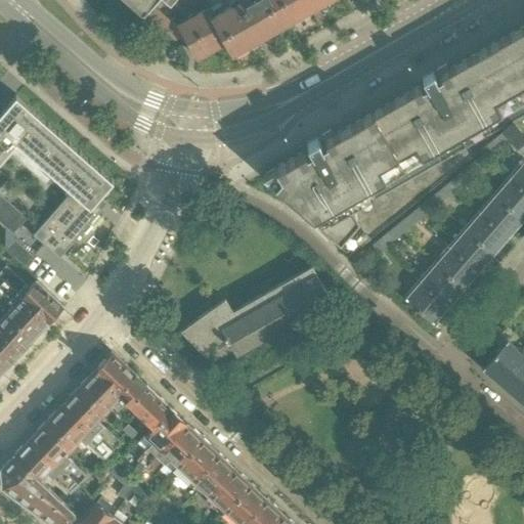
[(129,0),(142,10),(141,11),(143,12),(144,11),(154,0),(129,0)]
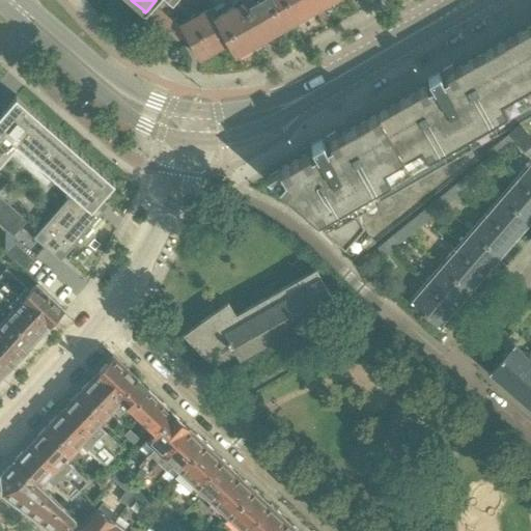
[(277,0),(245,0),(242,2),(262,38),(290,23),(277,0)]
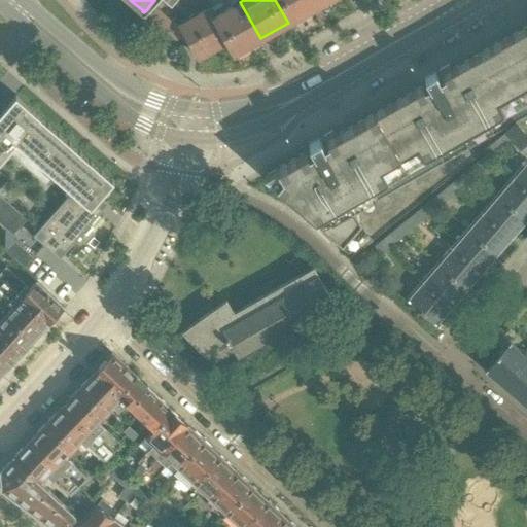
[(275,0),(288,23),(315,7),(311,0),(275,0)]
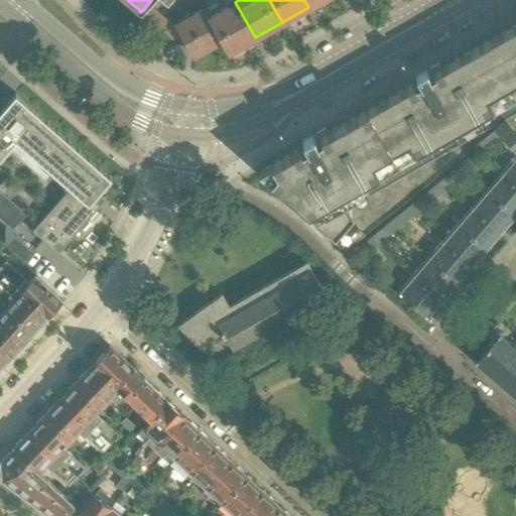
[(209,17),(222,40),(229,52),(255,37),(235,2),(217,12),(209,17)]
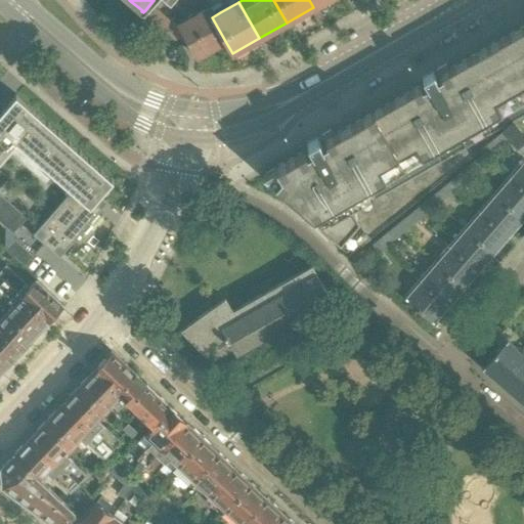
[(212,17),(207,9),(176,27),(155,7),(147,15),(175,39),(183,34),(197,57),(225,41),(212,17)]
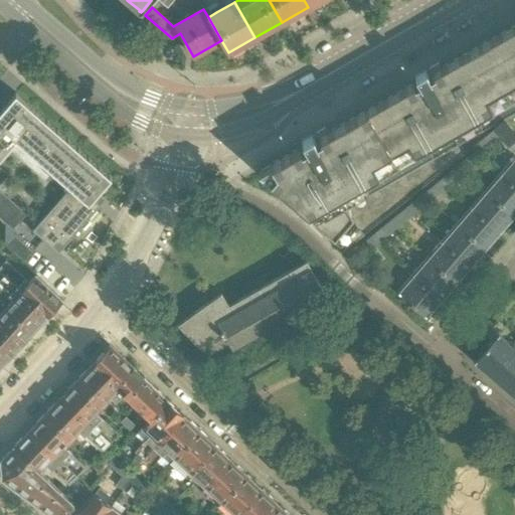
[(411,83),(391,96),(328,132),(328,131),(327,132),(325,128),(301,141),(304,147),(300,150),(299,148),(298,148),(298,149),(258,172),(290,199),(291,200),(346,248),(466,153),(460,144),(514,113),(514,24),(442,66),(441,67),(438,63),(414,76),(417,82),(413,84),(412,83),(411,83)]
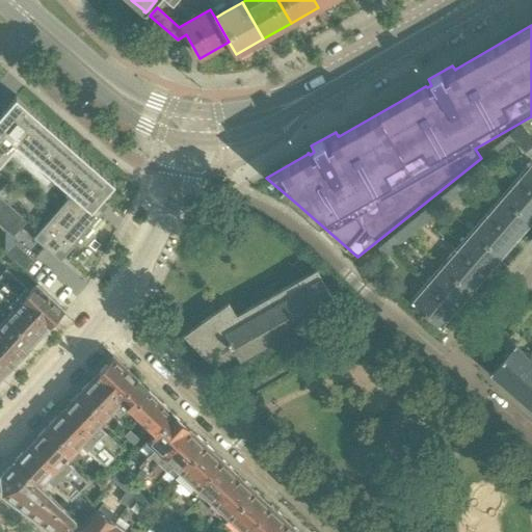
[(72,193),(71,194),(53,215),(33,237),(54,256),(59,261),(60,260),(90,225),(109,205),(101,197),(107,191),(114,183),(90,162),(40,116),(16,96),(14,97),(7,105),(0,112),(0,162),(16,144),(54,178),(57,180),(58,181),(59,183),(61,184),(62,185),(63,186),(64,187),(67,188),(68,189),(72,193)]
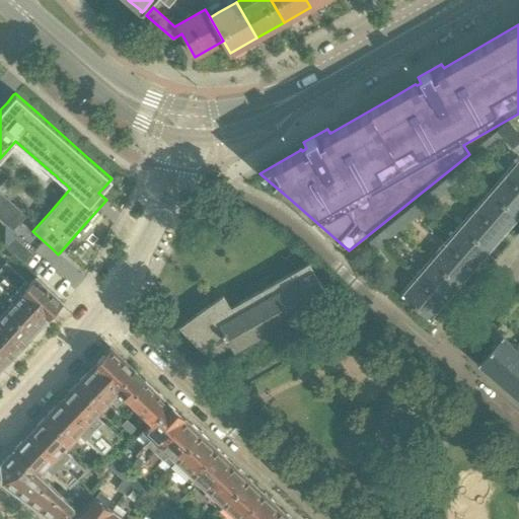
[(477,153),(369,242),(373,250),(485,159),(483,157),(505,139),(511,147),(518,140),(518,138),(506,123),(474,149),(477,153)]
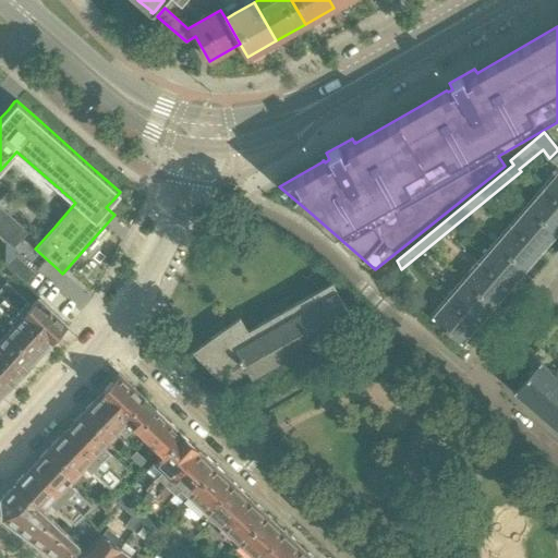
[(557,172),(543,191),(557,203),(557,172)]
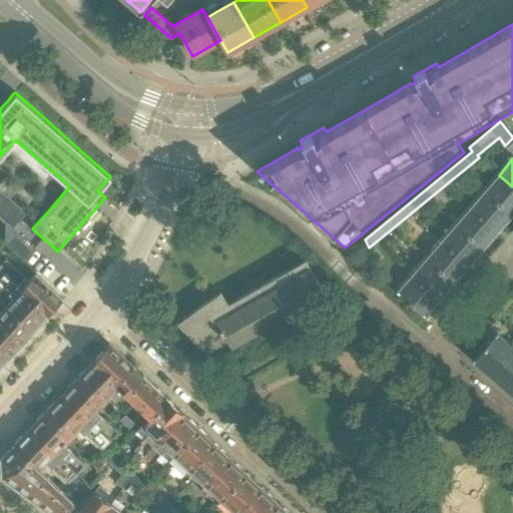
[(512,186),(499,175),(485,191),(510,214),(512,210),(512,186)]
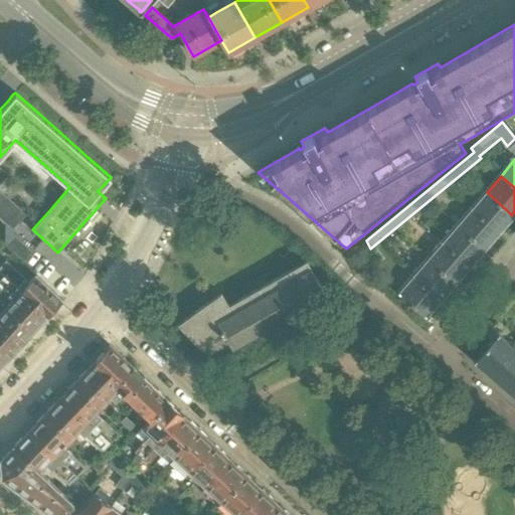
[(20,209),(0,190),(0,218),(7,224),(20,209)]
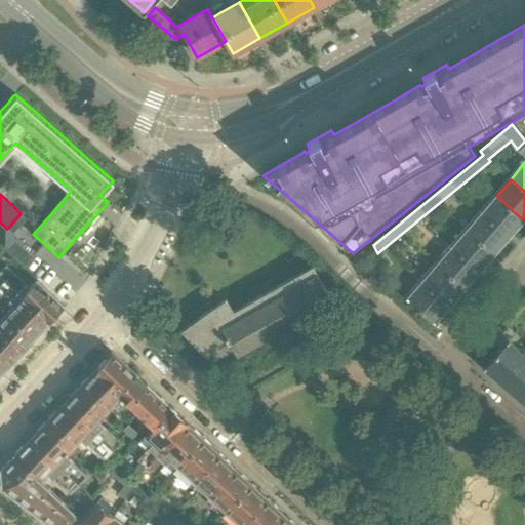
[(496,196),(481,213),(508,236),(522,219),(496,196)]
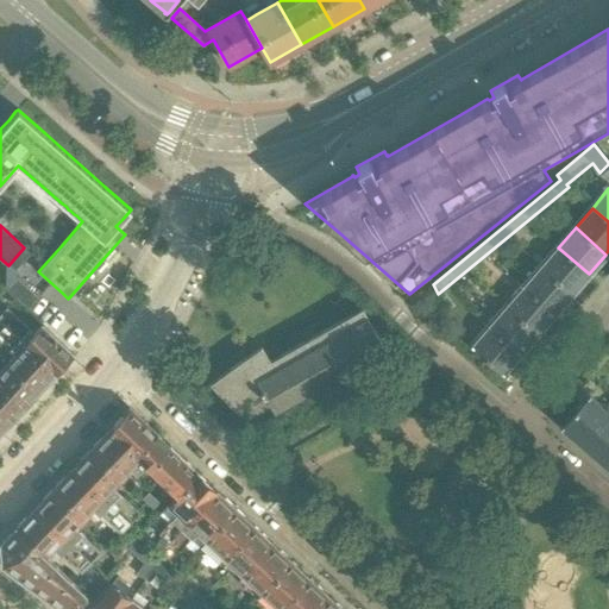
[(558,248),(541,268),(571,294),(589,274),(558,248)]
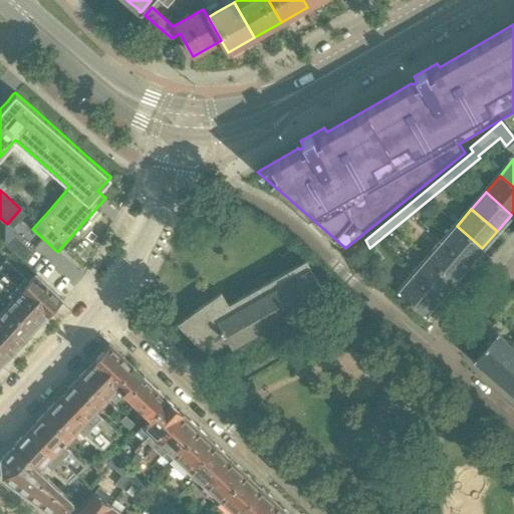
[(457,226),(442,243),(467,265),(482,248),(457,226)]
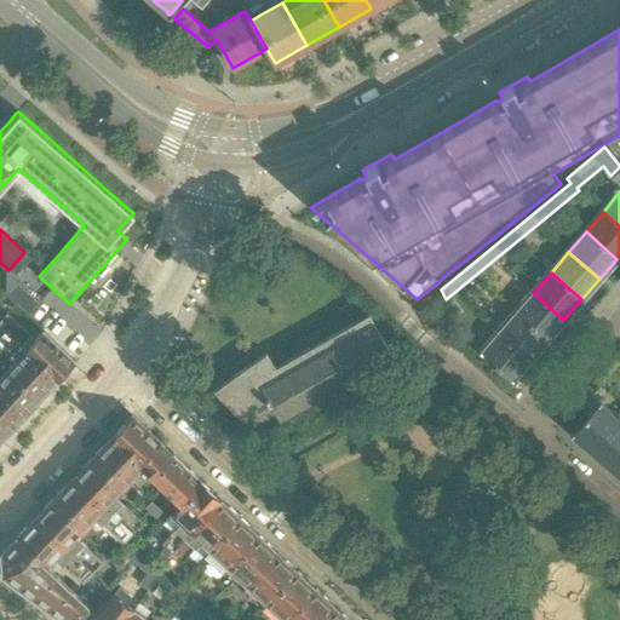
[(17,283),(6,296),(29,315),(39,304),(39,303),(17,283)]
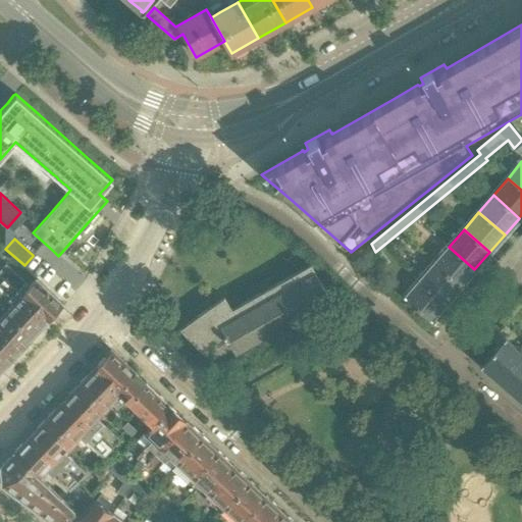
[(449,247),(433,264),(460,286),(474,269),(449,247)]
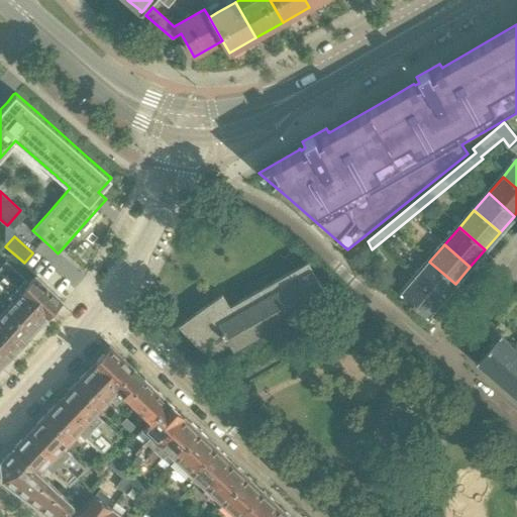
[(221,294),(198,311),(178,325),(199,347),(211,339),(215,344),(226,338),(232,348),(326,295),(307,262),(229,306),(221,294)]
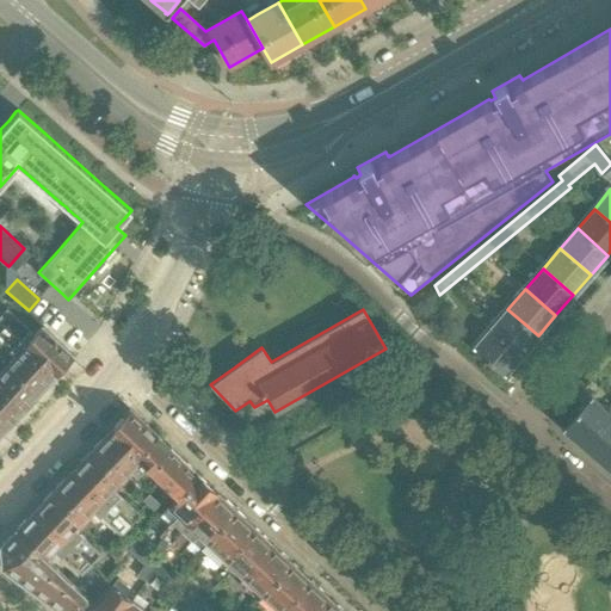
[(507,309),(491,328),(522,355),(538,335),(507,309)]
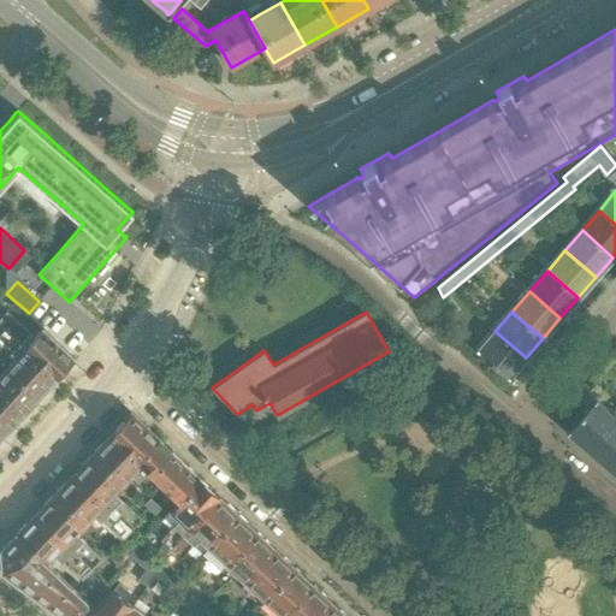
[(0,319),(0,325),(57,378),(75,360),(42,329),(41,330),(34,338),(28,332),(15,320),(10,315),(7,313),(0,319)]
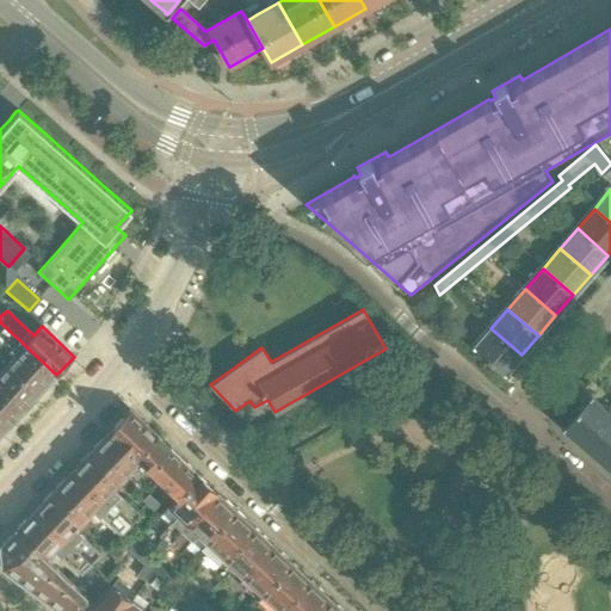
[(0,340),(13,355),(6,363),(38,394),(56,375),(0,322),(0,340)]
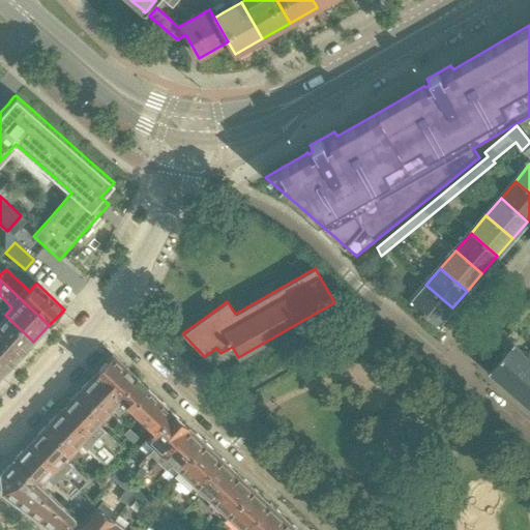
[(452,307),(425,285),(410,302),(437,325),(452,307)]
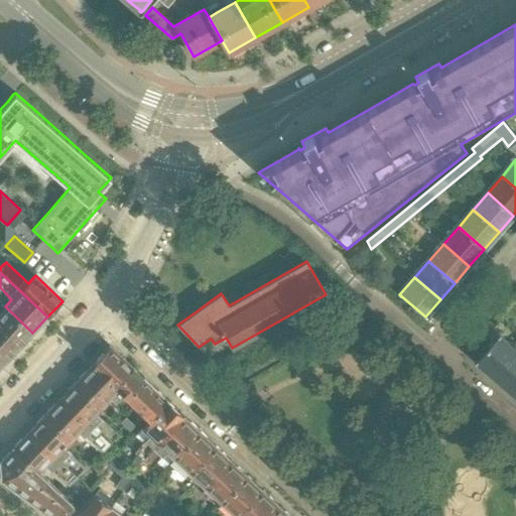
[(0,332),(17,349),(32,333),(5,306),(0,311),(0,332)]
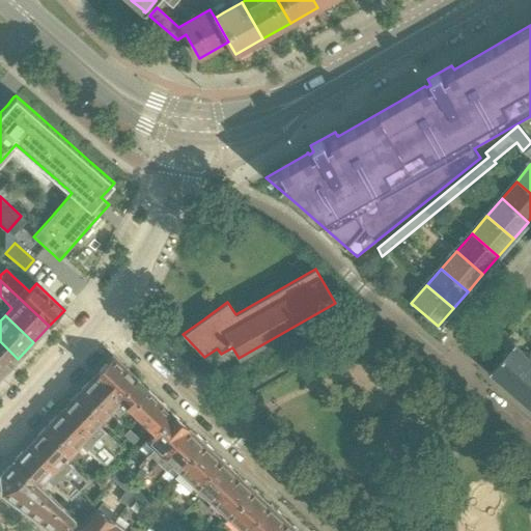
[(0,370),(3,373),(18,359),(0,341),(0,370)]
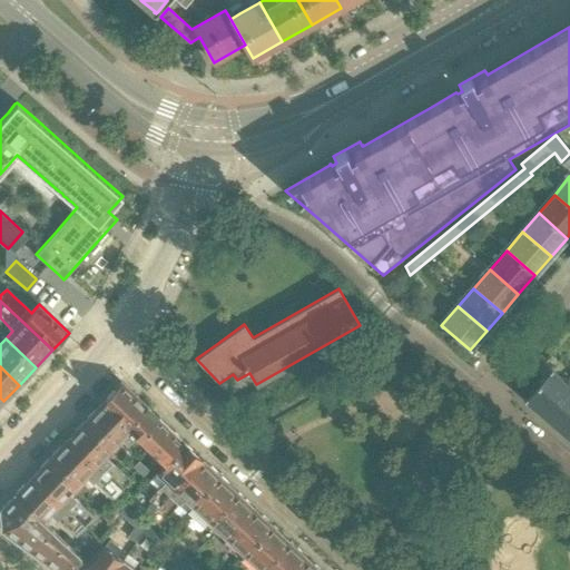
[(526,399),(563,431),(569,422),(569,386),(550,369),(524,399),(526,400),(526,399)]
